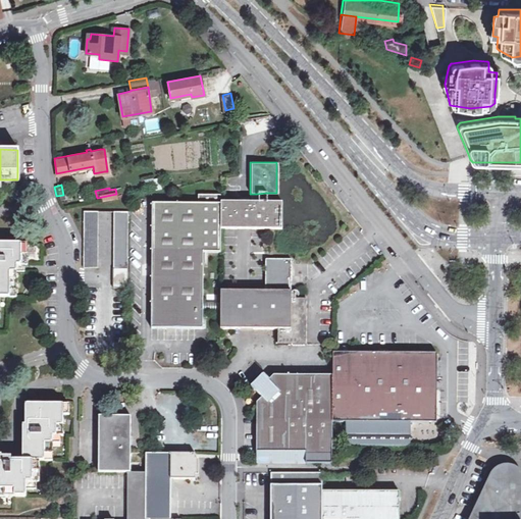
[(200,309),(200,299),(201,250),(217,250),(217,194),(201,194),(201,201),(196,201),(151,201),(149,326),(200,326),(200,309)]
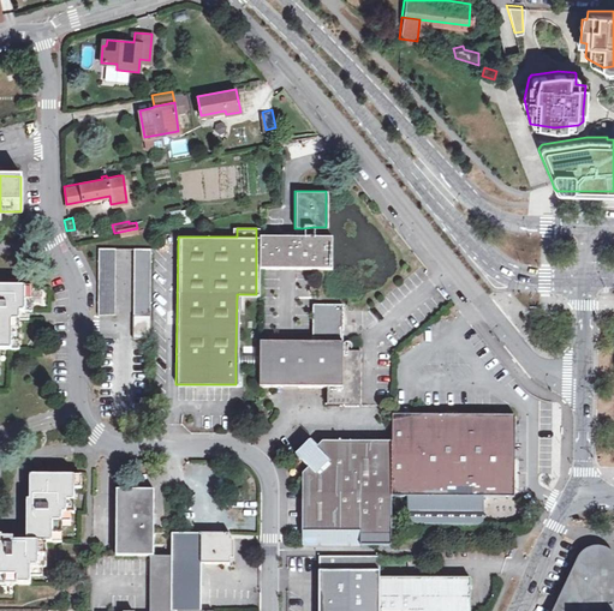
[(294,265),(294,234),(258,235),(258,267),(294,265)]
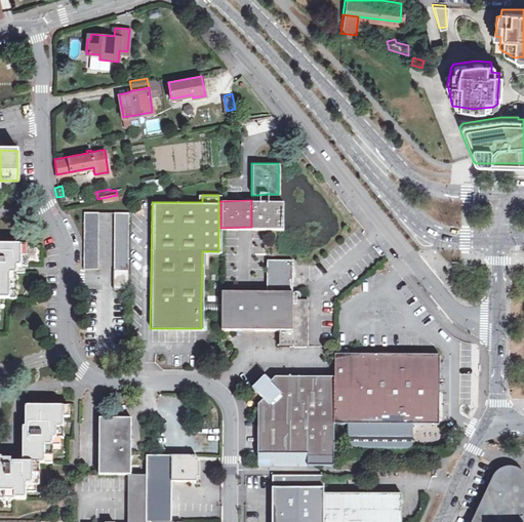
[(282,200),(268,200),(258,200),(251,200),(251,227),(282,227),(282,200)]
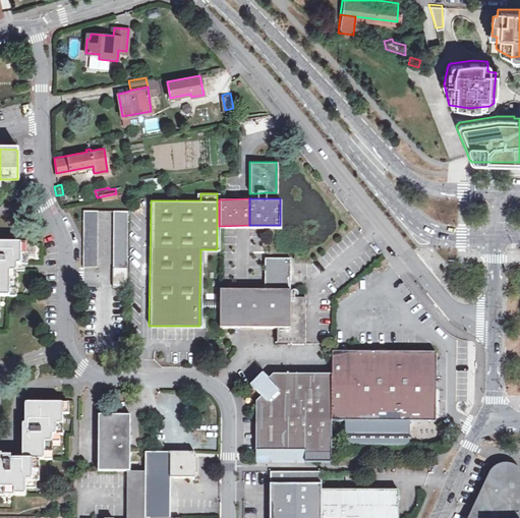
[(82,267),(97,267),(97,210),(82,210),(82,267)]
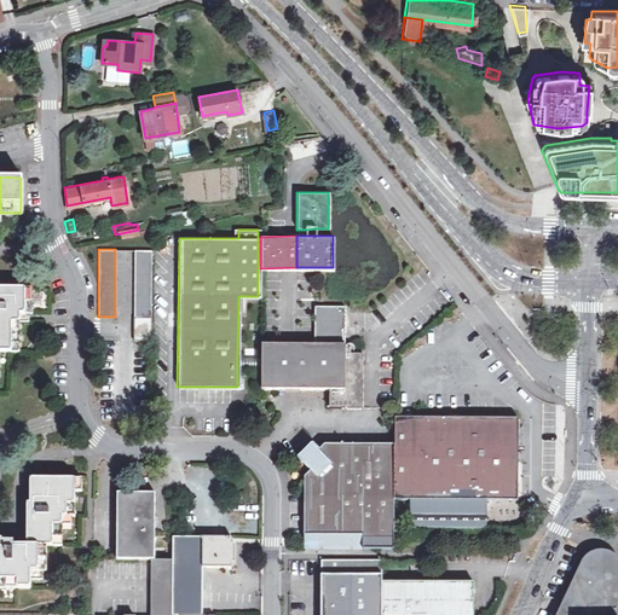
[(133,317),(149,317),(149,249),(133,249),(133,317)]
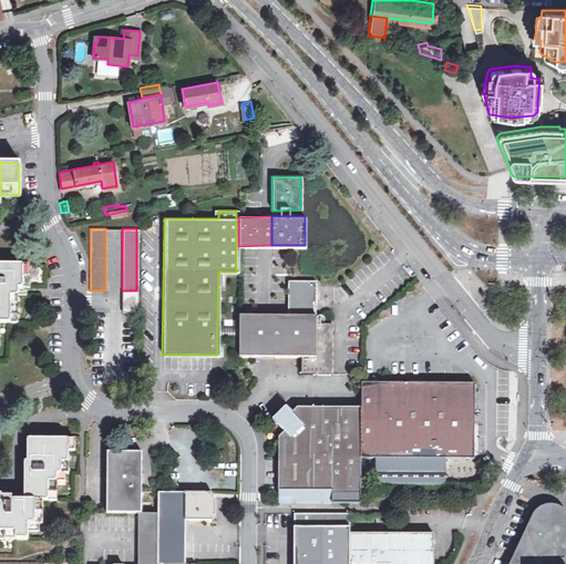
[(0,321),(17,321),(17,286),(29,286),(29,264),(0,263),(0,321)]
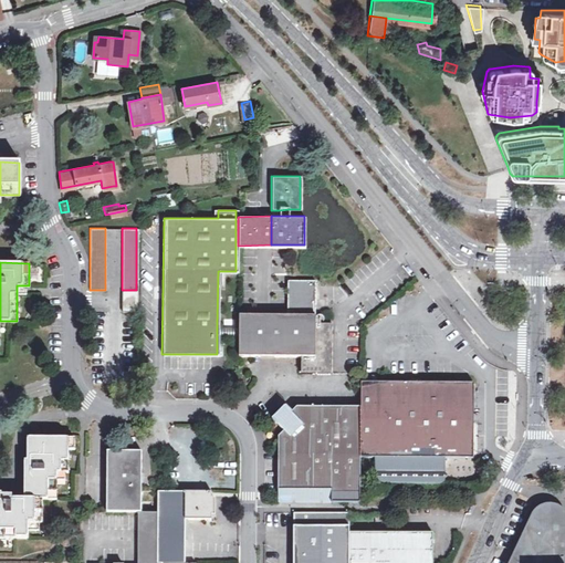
[(237,312),(237,324),(237,335),(237,354),(299,356),(297,372),(330,373),(331,322),(314,322),(315,279),(286,279),(285,313),(237,312)]
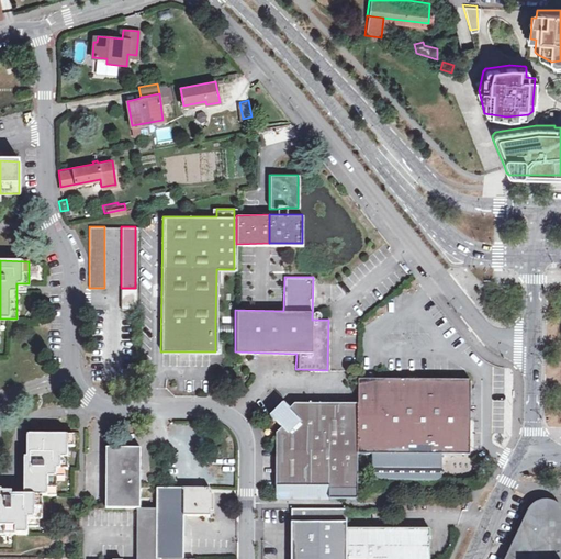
[(135,290),(121,290),(121,306),(135,306),(135,290)]
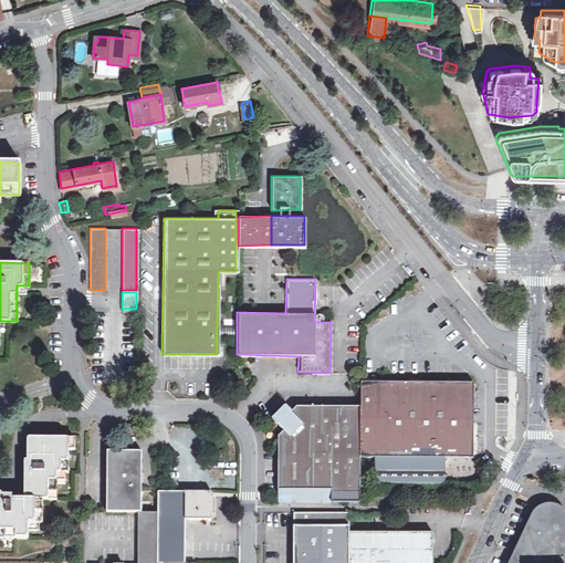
[(237,324),(217,324),(217,335),(237,335),(237,324)]
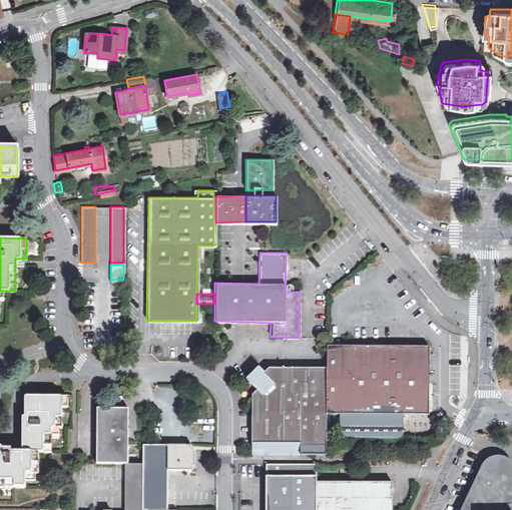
[(327,368),(326,413),(339,413),(338,421),(333,421),(332,430),(338,430),(338,436),(401,437),(401,431),(404,429),(401,427),(402,414),(426,414),(426,349),(327,347),(327,368)]
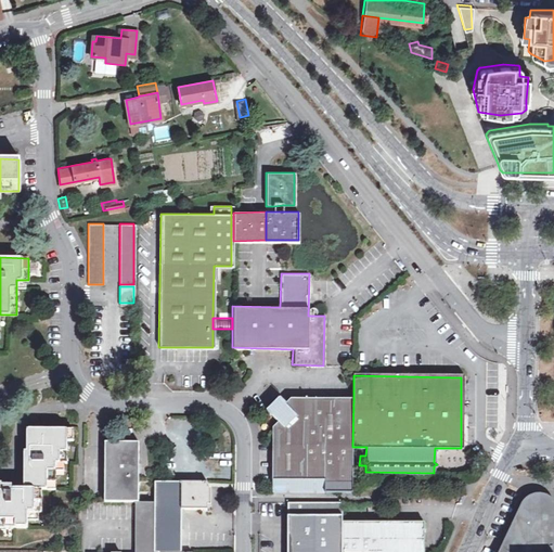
[(275,410),(285,401),(280,396),(267,407),(278,420),(281,416),(275,410)]
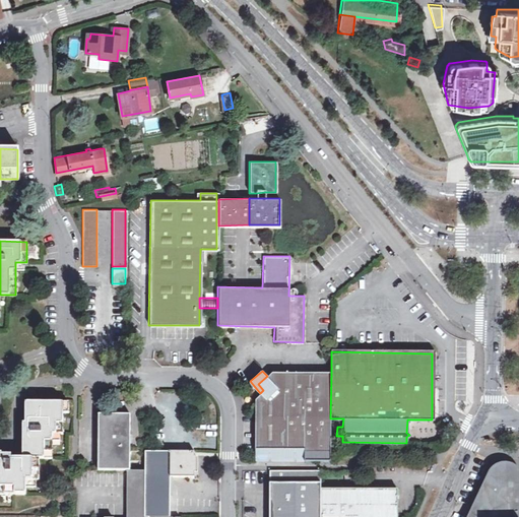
[(330,418),(331,373),(272,371),(267,376),(258,384),(263,390),(260,393),(255,397),(254,458),(329,459),(330,418)]
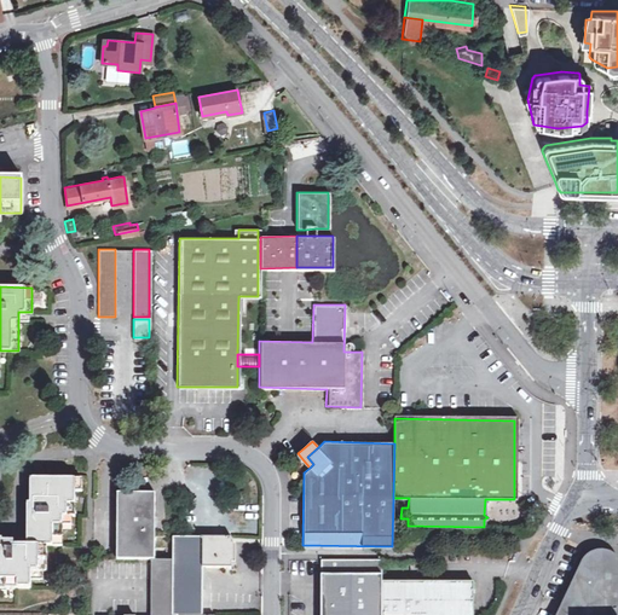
[(0,581),(27,582),(27,567),(44,567),(45,543),(59,543),(59,514),(73,512),(73,475),(29,475),(29,500),(26,500),(24,543),(10,544),(11,539),(0,539),(0,581)]
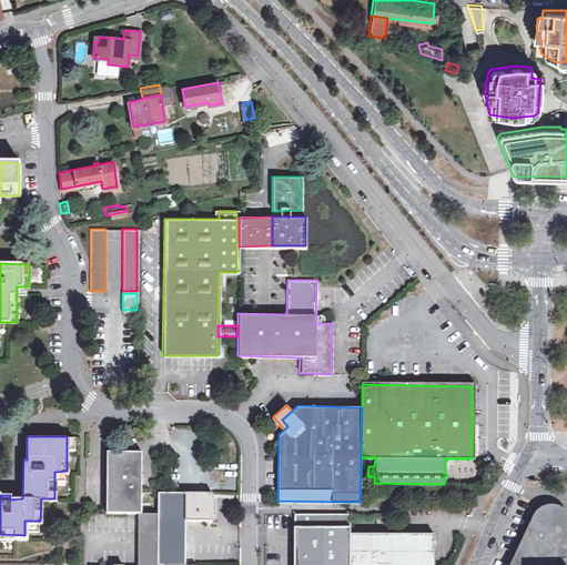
[(140,512),(140,491),(141,451),(107,451),(107,511),(140,512)]
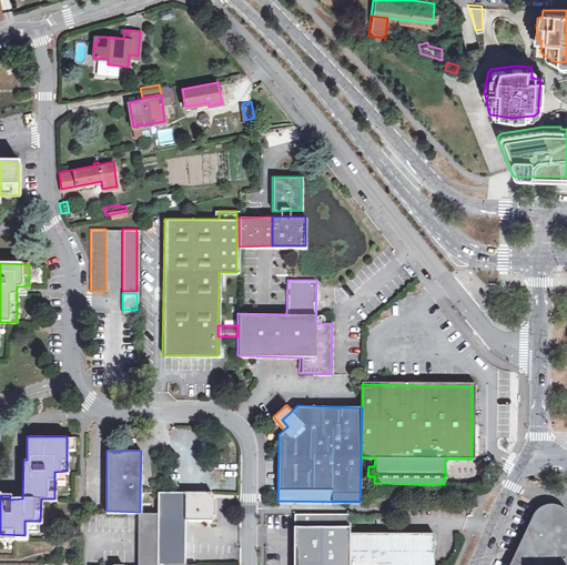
[(210,492),(158,491),(157,512),(157,563),(161,563),(185,563),(185,520),(210,520),(210,492)]
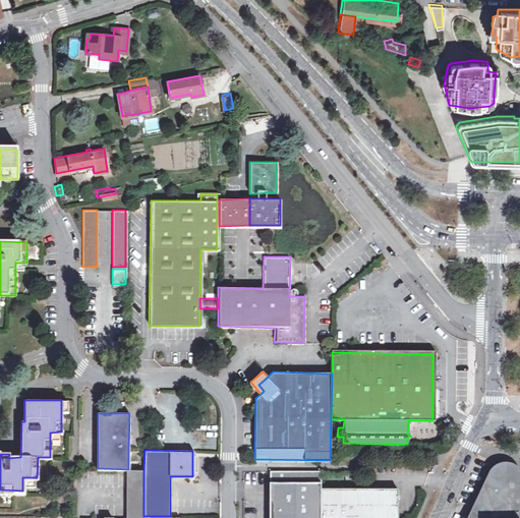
[(519,517),(519,466),(519,465),(515,462),(511,459),(509,459),(507,458),(505,458),(502,459),(496,461),(490,465),(465,517),(519,517)]
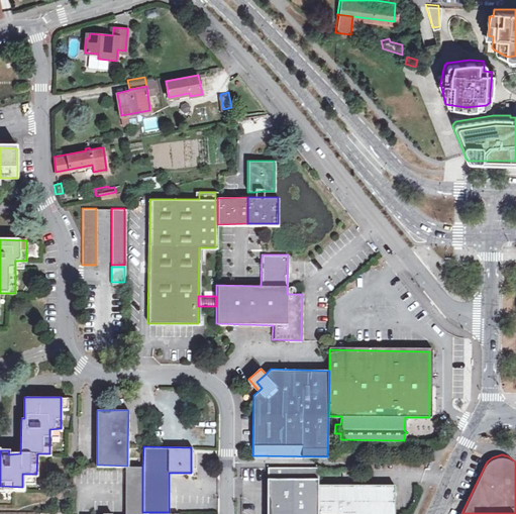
[(318,513),(319,508),(319,484),(319,480),(268,480),(267,513),(318,513)]
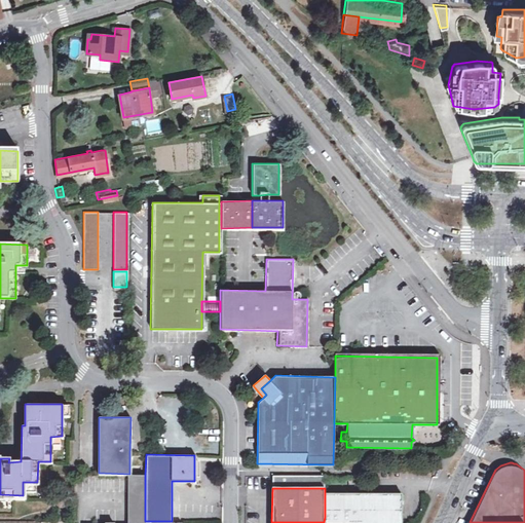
[(403,522),(404,493),(325,492),(325,517),(324,522),(403,522)]
